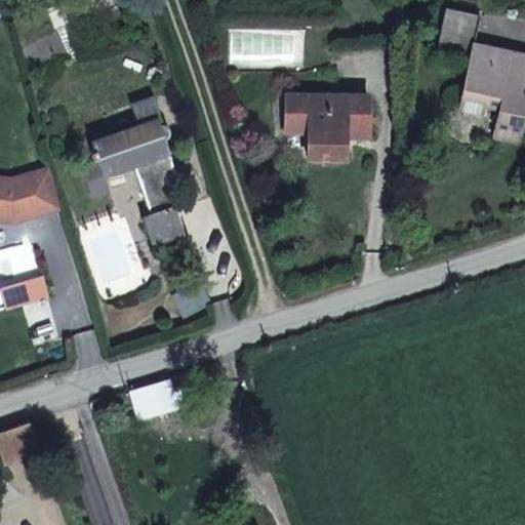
[(519,142),(524,112),(524,57),(473,46),(480,16),(445,8),(435,56),(470,64),(463,92),(485,96),(483,106),(500,110),(494,137),(519,142)]
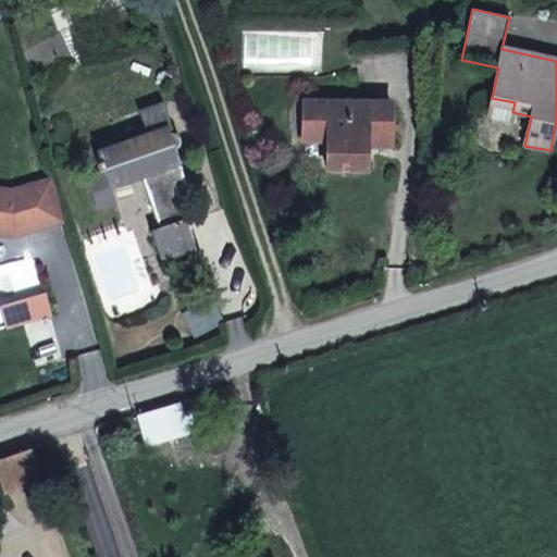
[(515,102),(492,98),(487,116),(489,116),(511,122),(512,112),(515,102)]
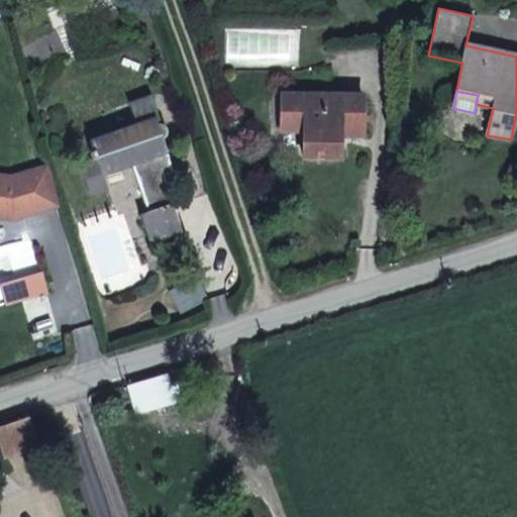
[(363,97),(282,96),(281,130),(304,130),(303,158),(339,159),(339,135),(363,135),(363,97)]
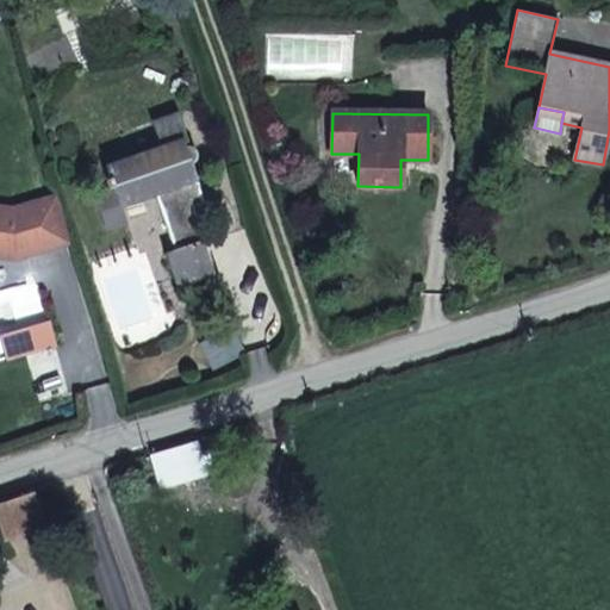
[(205,242),(193,209),(188,195),(200,191),(191,165),(192,163),(194,162),(194,161),(195,159),(195,156),(195,154),(194,151),(191,148),(188,148),(186,147),(185,148),(184,148),(182,143),(186,142),(176,116),(153,124),(161,149),(105,168),(112,187),(119,206),(155,193),(174,250),(166,254),(178,286),(212,273),(203,243),(205,242)]
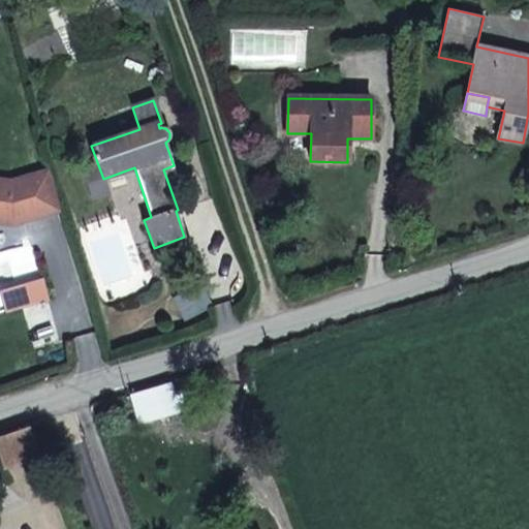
[(103,179),(97,162),(82,168),(93,198),(109,193),(103,179)]
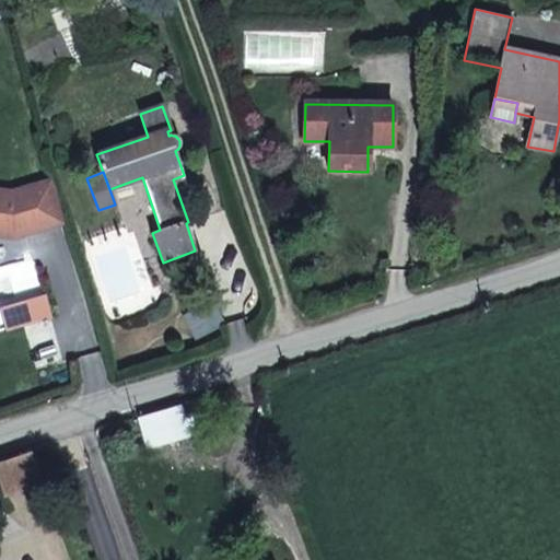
[(187,187),(184,175),(173,179),(177,191),(187,187)]
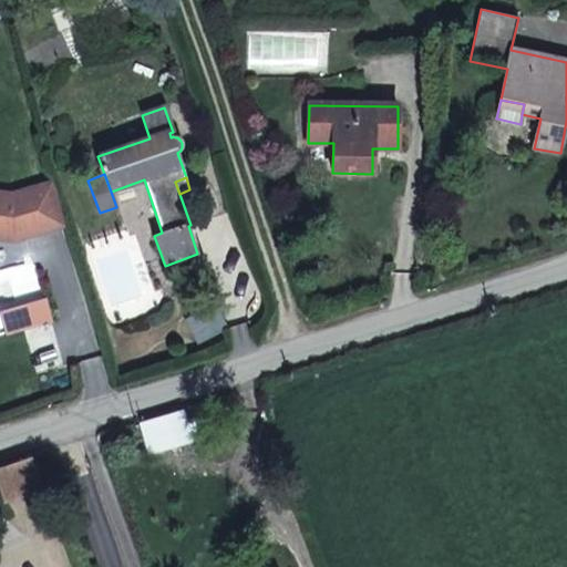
[(66,226),(53,183),(11,195),(0,193),(0,239),(14,243),(16,237),(22,235),(23,239),(66,226)]
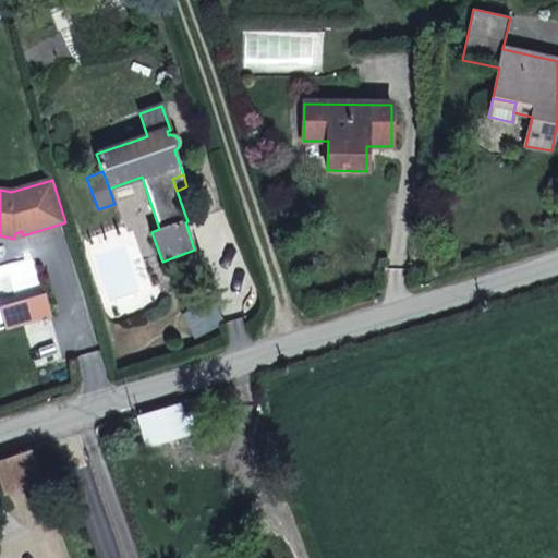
[(190,435),(180,402),(136,415),(145,448),(190,435)]
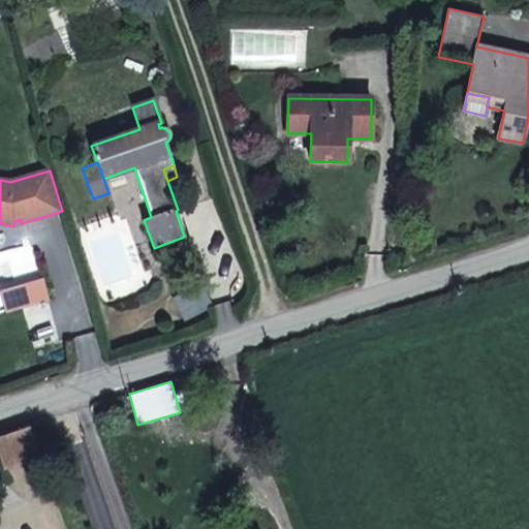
[(36,457),(26,428),(8,434),(19,463),(36,457)]
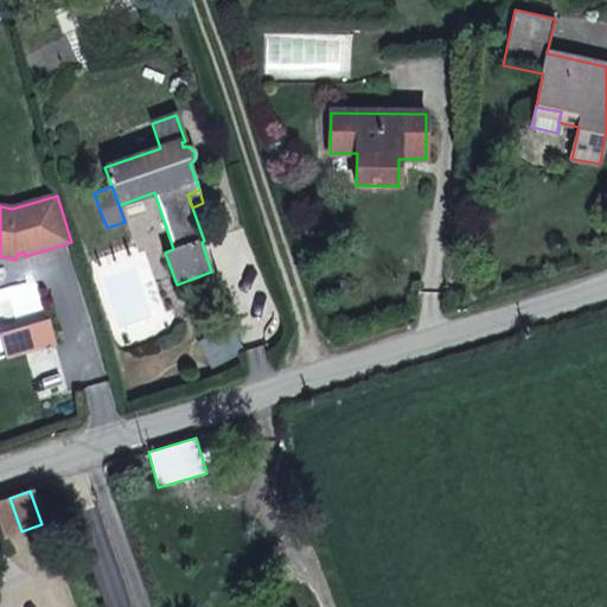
[(21,531),(10,498),(0,500),(0,531),(2,538),(21,531)]
